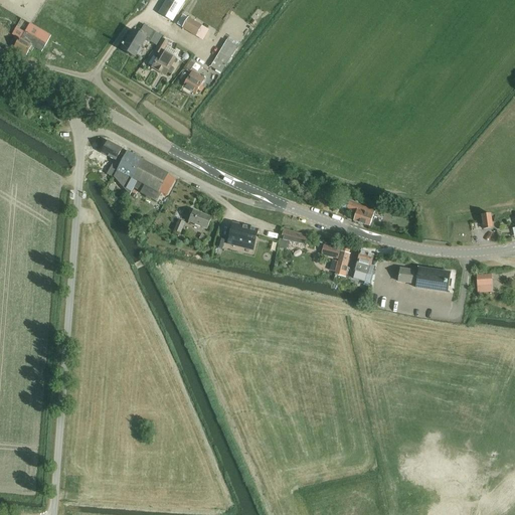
[(172,22),(185,2),(181,0),(167,0),(158,14),(172,22)]
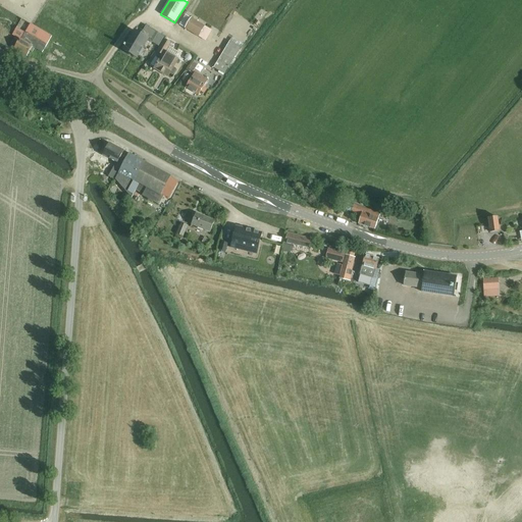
[(185,29),(199,37),(205,28),(191,18),(185,29)]
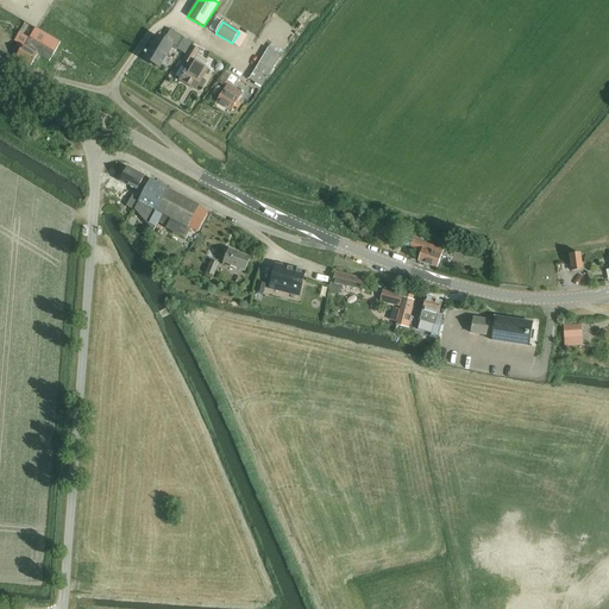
[(157,36),(143,58),(158,68),(161,64),(164,67),(169,60),(164,57),(169,50),(171,45),(176,49),(182,39),(170,31),(164,41),(157,36)]
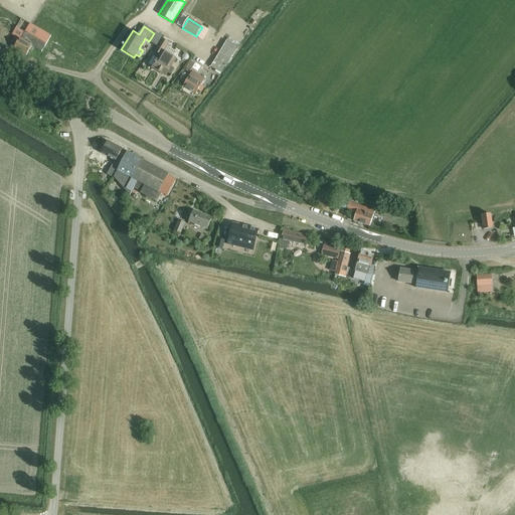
[(19,39),(13,48),(26,56),(32,47),(41,52),(46,45),(51,37),(40,30),(35,39),(24,32),(20,39),(19,39)]
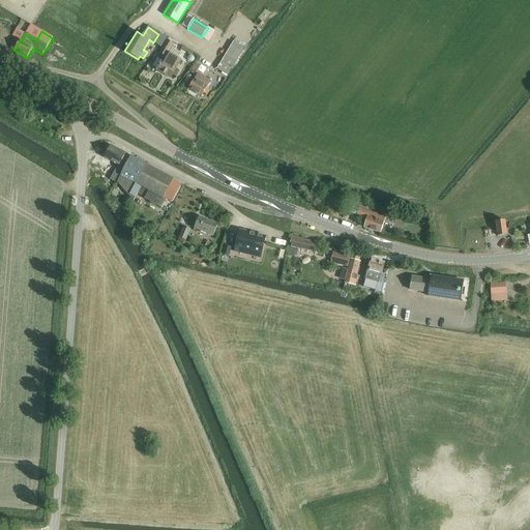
[(176,69),(181,61),(168,53),(173,45),(167,40),(159,53),(165,56),(156,70),(170,79),(172,75),(175,77),(178,70),(176,69)]
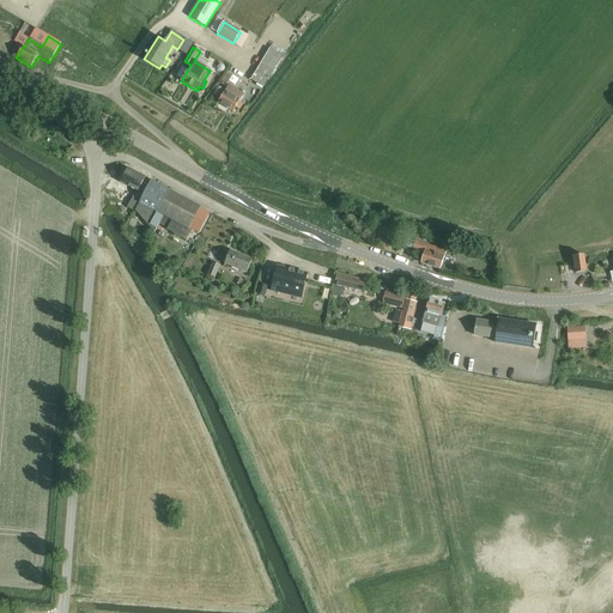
[(262,87),(281,56),(269,49),(250,80),(262,87)]
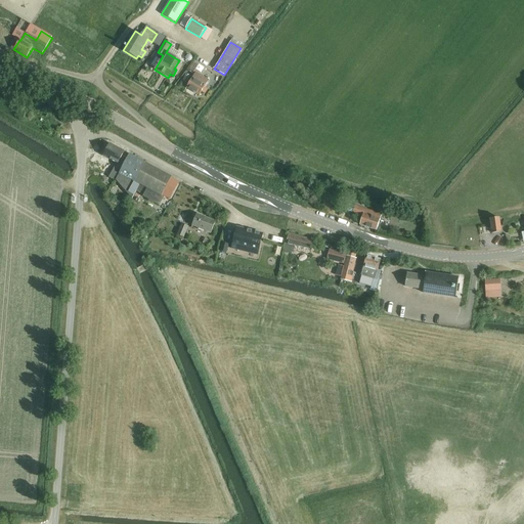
[(192,73),(198,66),(193,62),(188,71),(192,73)]
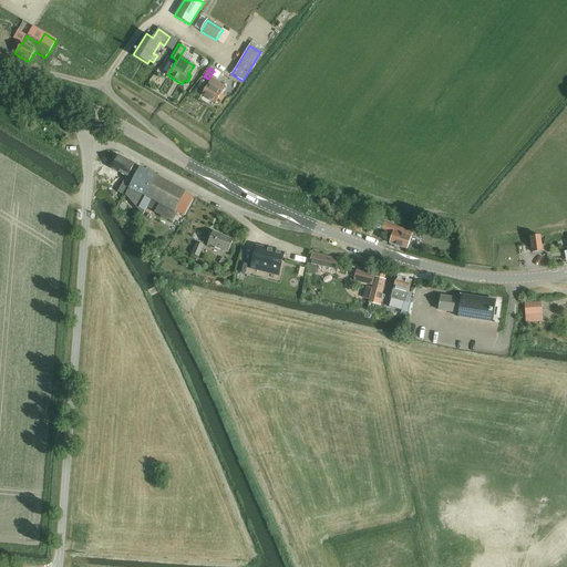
[(220,102),(224,96),(220,94),(225,88),(210,79),(200,95),(215,104),(217,100),(220,102)]
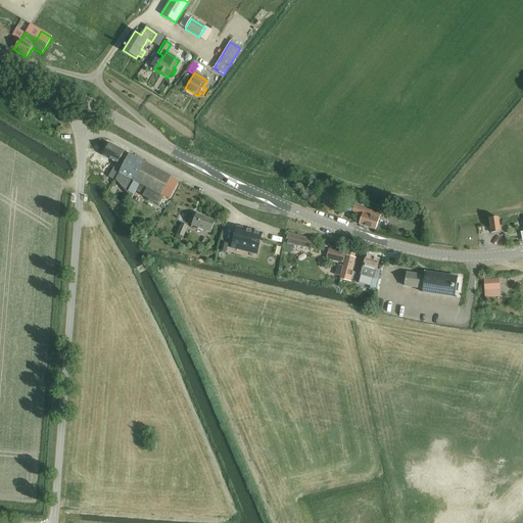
[(121,165),(122,167),(128,156),(123,153),(124,151),(108,144),(102,156),(115,163),(121,165)]
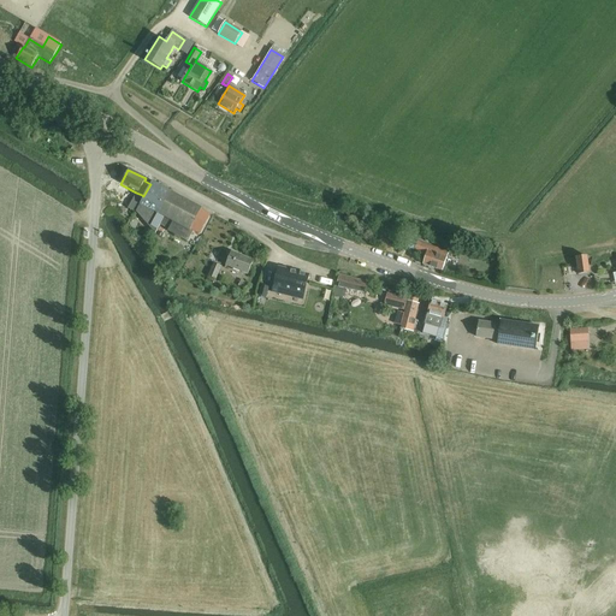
[(154,235),(160,225),(164,217),(158,214),(170,193),(161,188),(160,187),(152,182),(150,184),(143,196),(136,212),(154,235)]
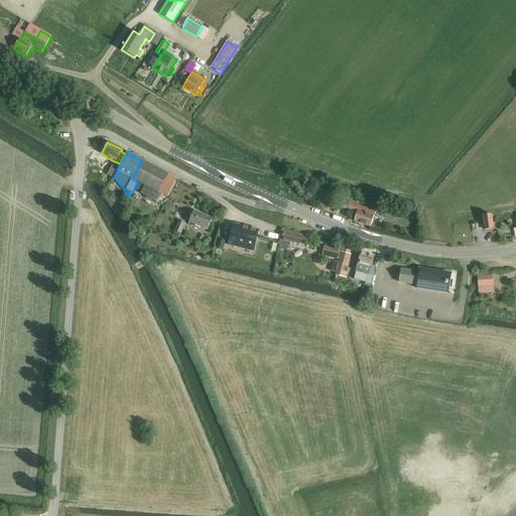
[(137,181),(134,188),(141,192),(140,194),(148,199),(162,171),(142,160),(142,161),(132,179),(137,181)]
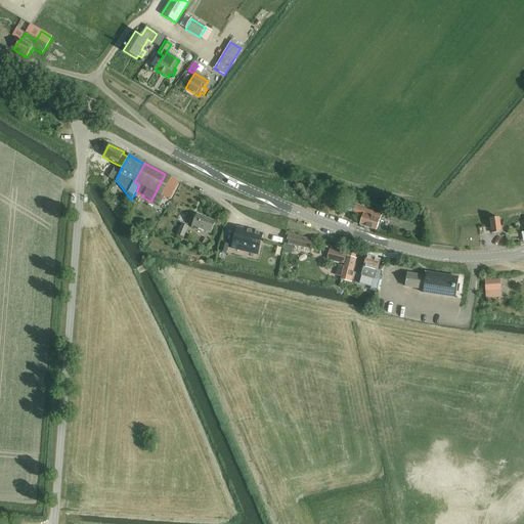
[(116,164),(108,178),(114,180),(121,166),(116,164)]
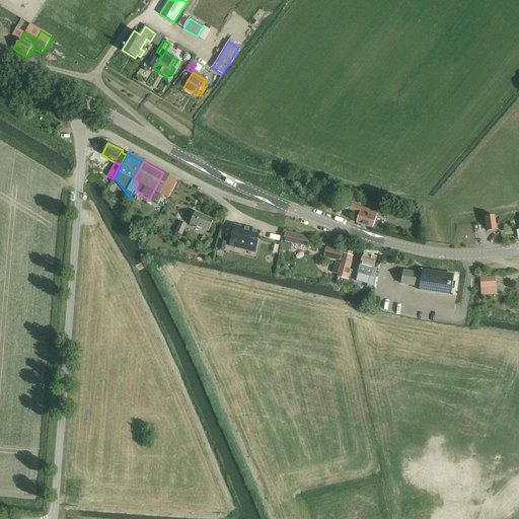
[(163,172),(149,200),(157,204),(162,195),(167,198),(176,181),(169,177),(169,176),(163,172)]
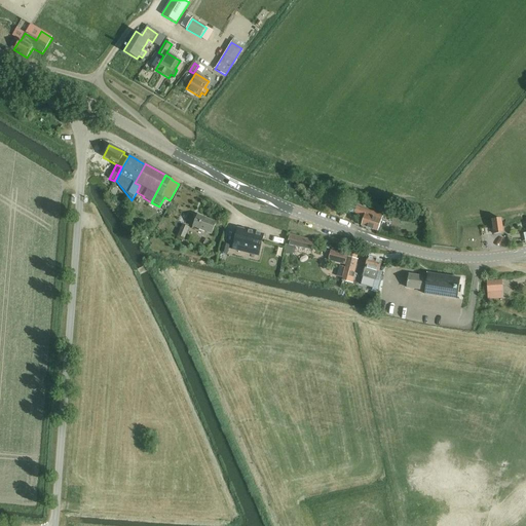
[(322,197),(317,202),(325,209),(329,203),(322,197)]
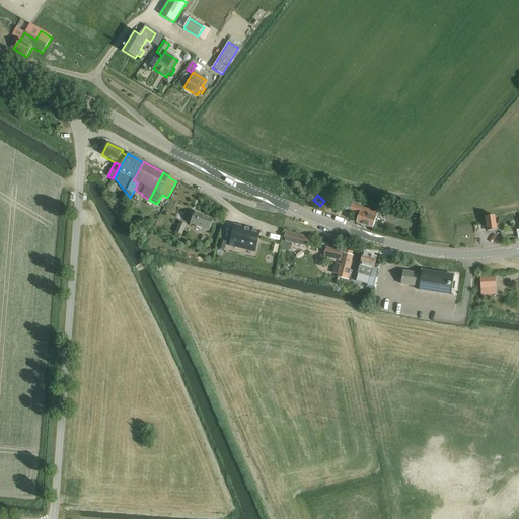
[(169,201),(167,206),(173,209),(176,204),(169,201)]
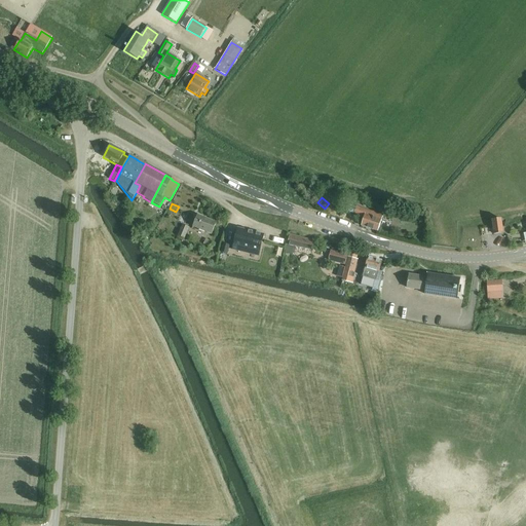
[(382,216),(357,207),(355,208),(350,205),(347,213),(353,215),(364,218),(361,226),(377,232),(382,216)]
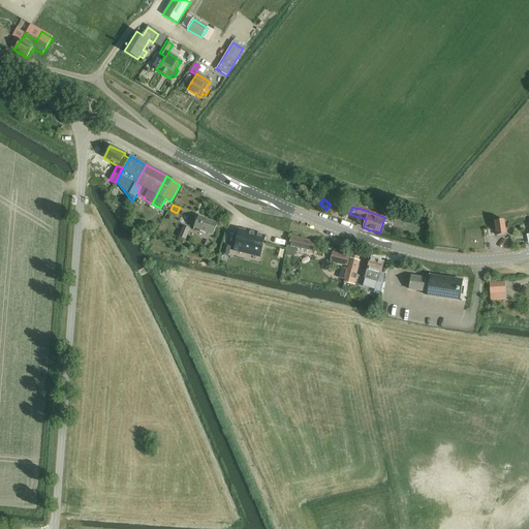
[(212,236),(217,224),(197,217),(193,228),(212,236)]
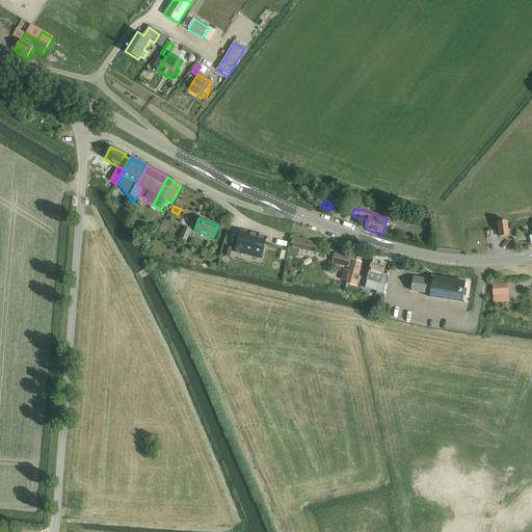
[(498,223),(499,234),(500,238),(509,236),(507,221),(498,223)]
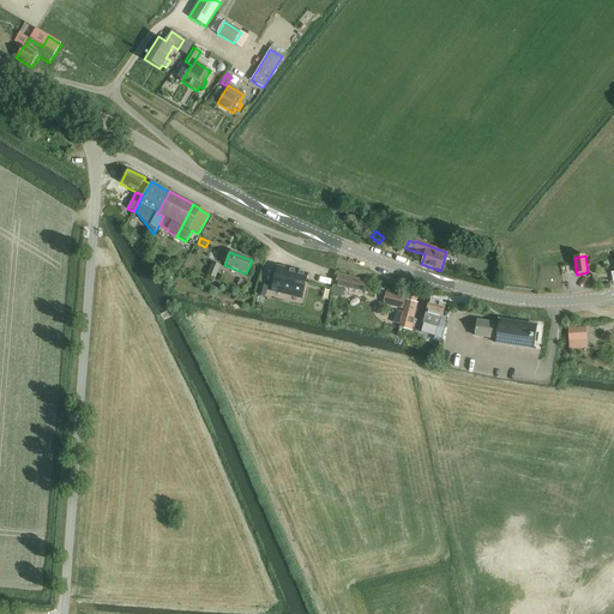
[(216,280),(221,266),(212,263),(208,276),(216,280)]
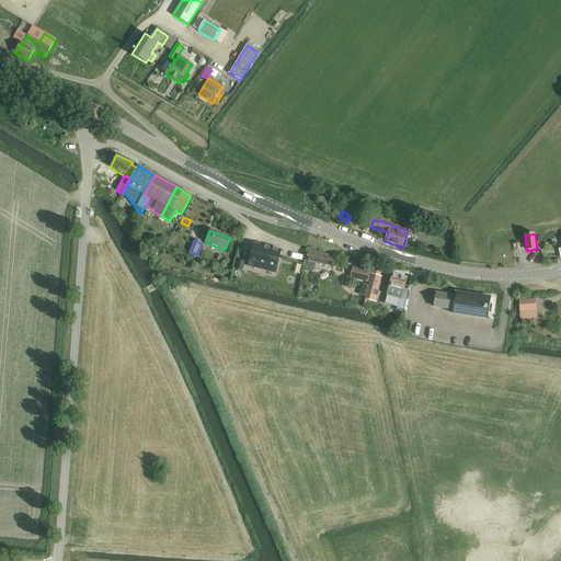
[(253,244),(248,266),(259,270),(260,264),(277,268),(281,251),(253,244)]
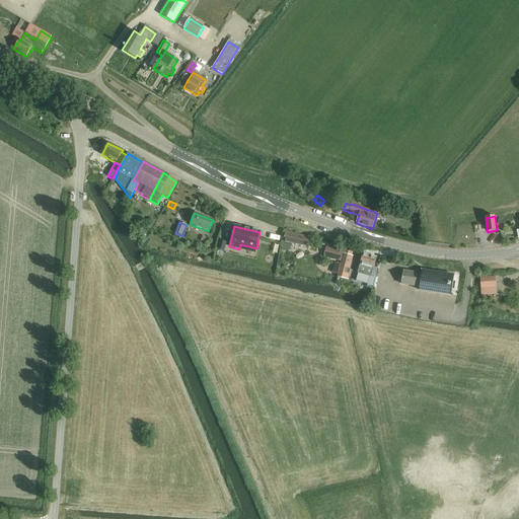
[(285,231),(280,250),(284,250),(286,250),(289,248),(291,246),(291,243),(307,248),(310,238),(285,231)]
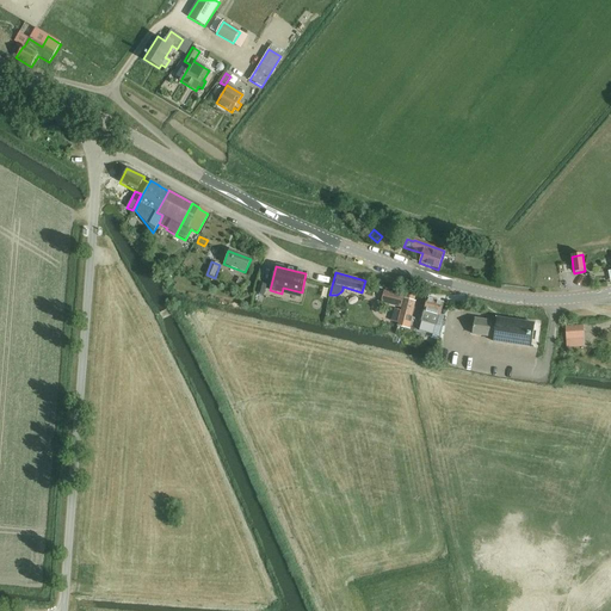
[(381,303),(401,309),(405,296),(384,291),(381,303)]
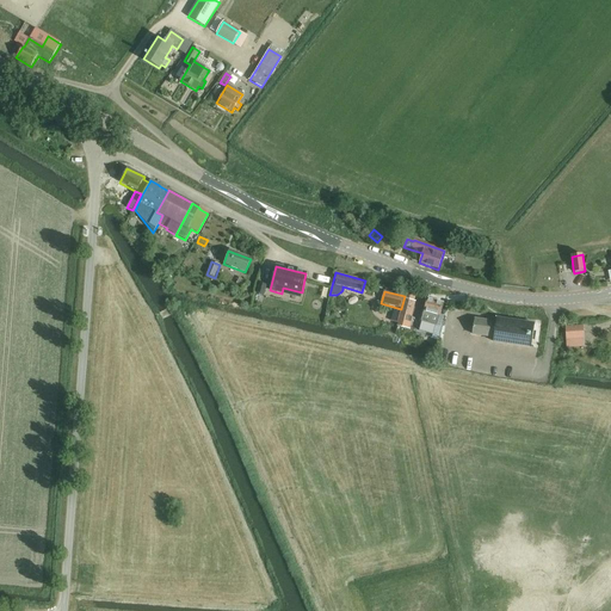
[(409,329),(412,318),(419,295),(407,291),(405,298),(397,326),(409,329)]
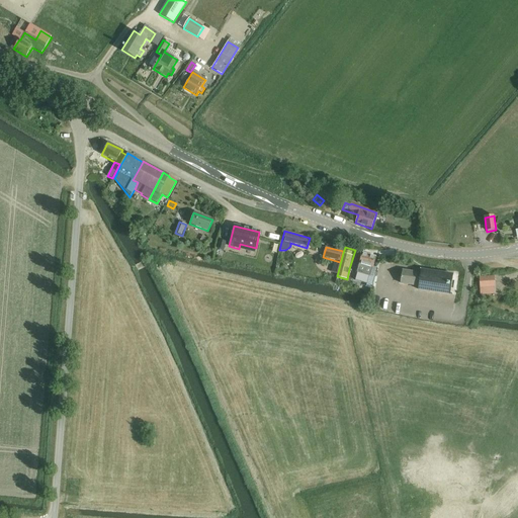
[(357,273),(355,280),(367,284),(369,276),(370,276),(370,274),(375,257),(362,253),(357,271),(356,272),(357,273)]
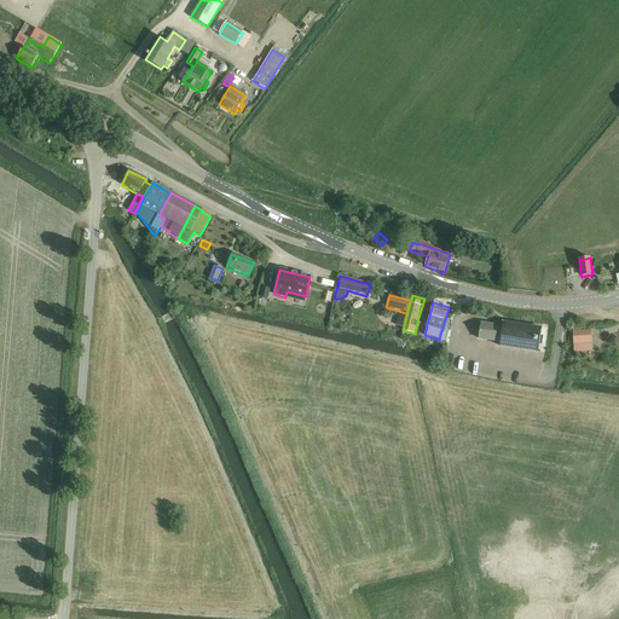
[(538,352),(542,329),(503,323),(502,327),(480,323),(478,339),(499,342),(499,347),(538,352)]
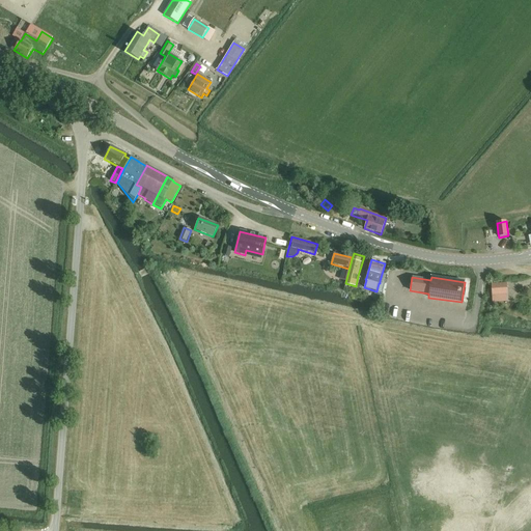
[(492,285),(493,296),(507,295),(506,284),(492,285)]
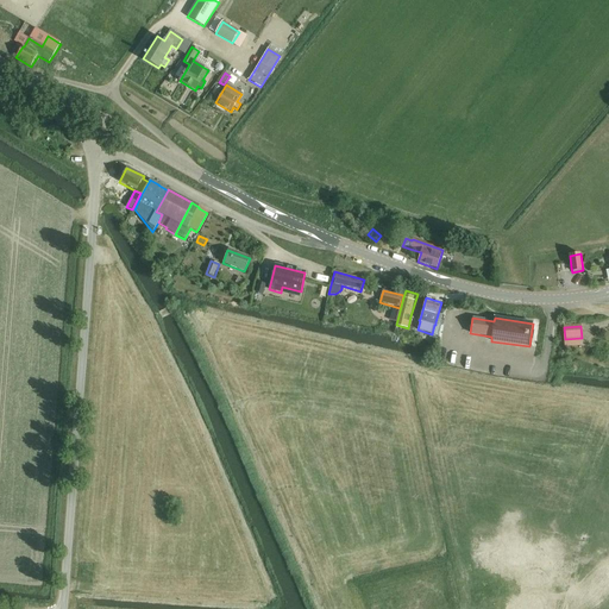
All buildings are outlined.
